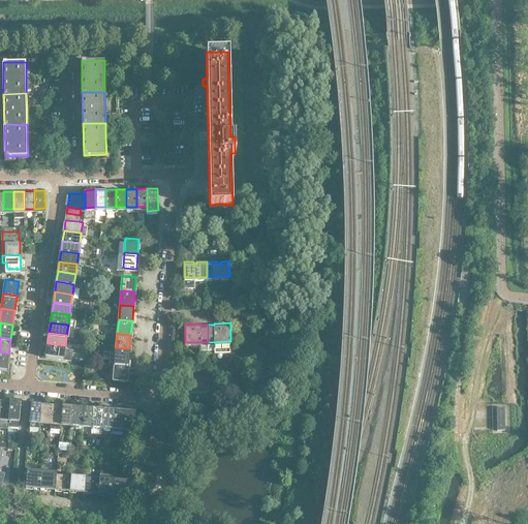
[(63,356),(65,345),(48,343),(45,353),(63,356)]
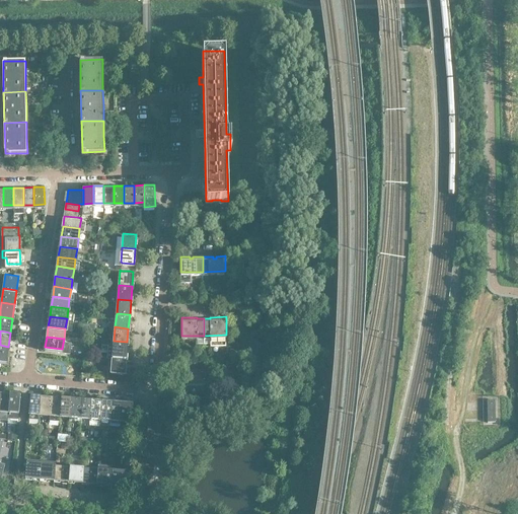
[(126,356),(127,342),(114,341),(113,355),(126,356)]
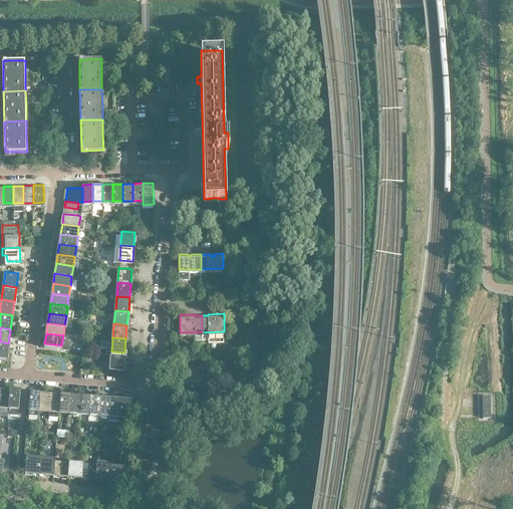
[(0,356),(6,357),(8,343),(0,341),(0,356)]
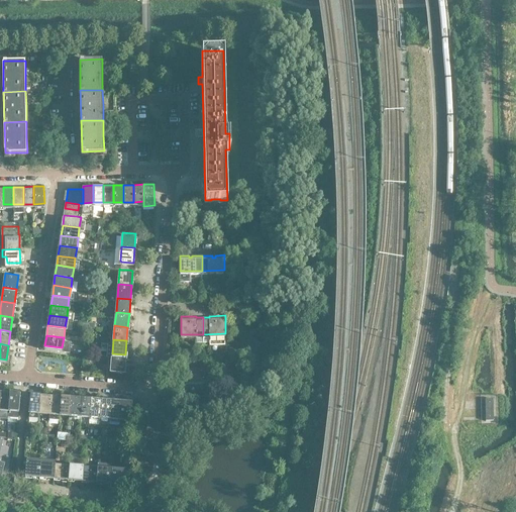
[(124,370),(125,354),(112,353),(111,369),(124,370)]
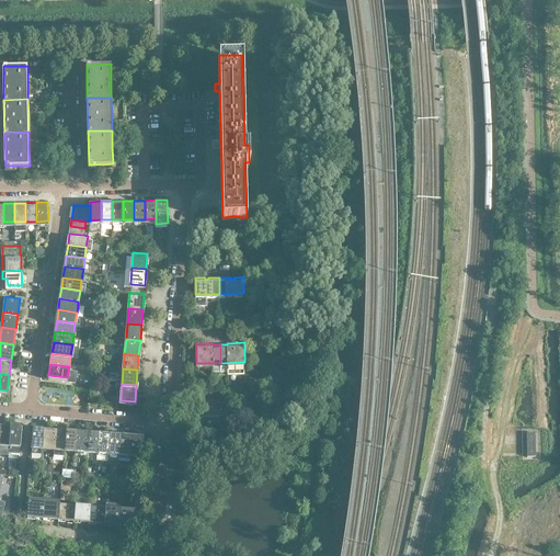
[(212,419),(224,418),(224,420),(228,420),(228,408),(212,409),(189,409),(189,431),(200,430),(203,419),(207,419),(207,420),(207,421),(208,421),(209,421),(210,421),(212,421),(212,420),(212,419)]
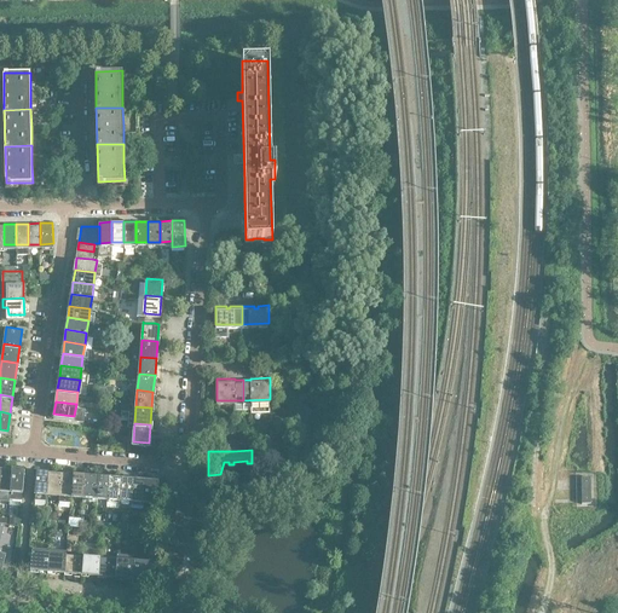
[(0,486),(11,487),(12,467),(0,466),(0,486)]
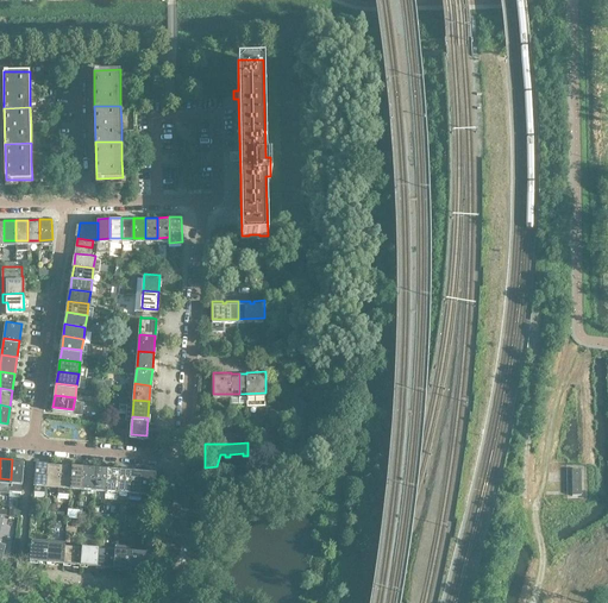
[(23,481),(24,460),(12,459),(11,479),(23,481)]
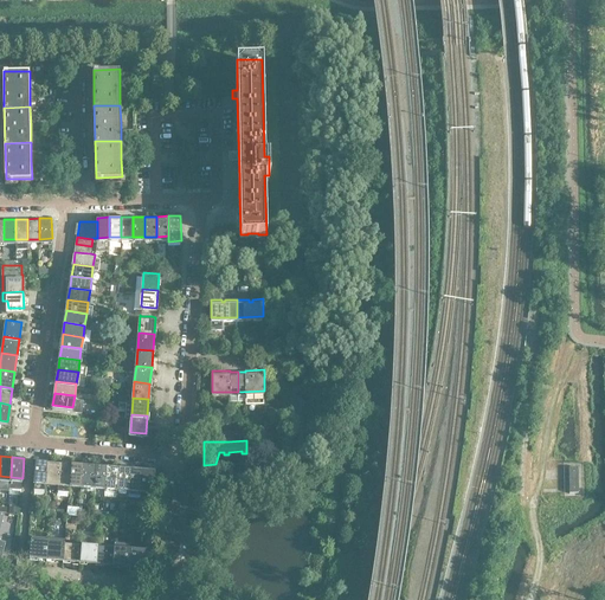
[(46,481),(49,460),(36,459),(34,479),(46,481)]
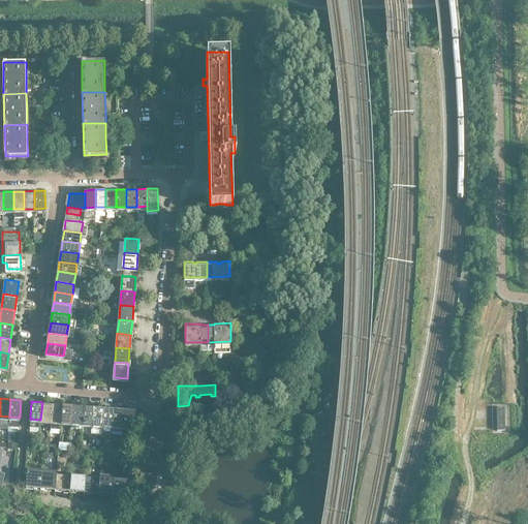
[(51,420),(53,402),(42,402),(40,420),(51,420)]
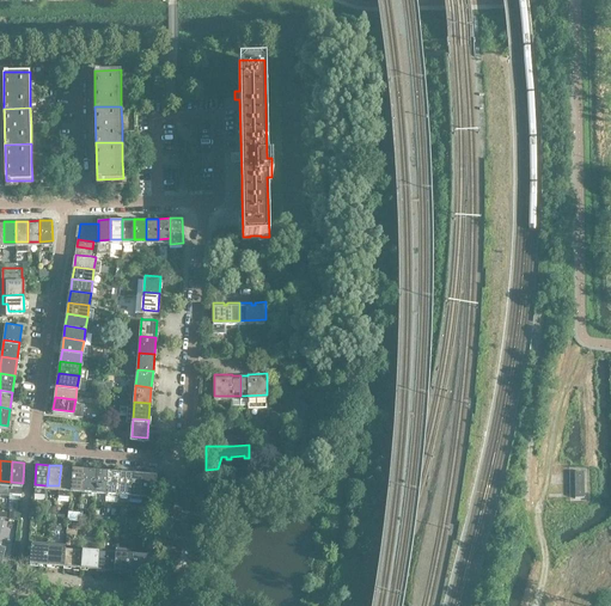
[(71,487),(72,466),(61,465),(59,485),(71,487)]
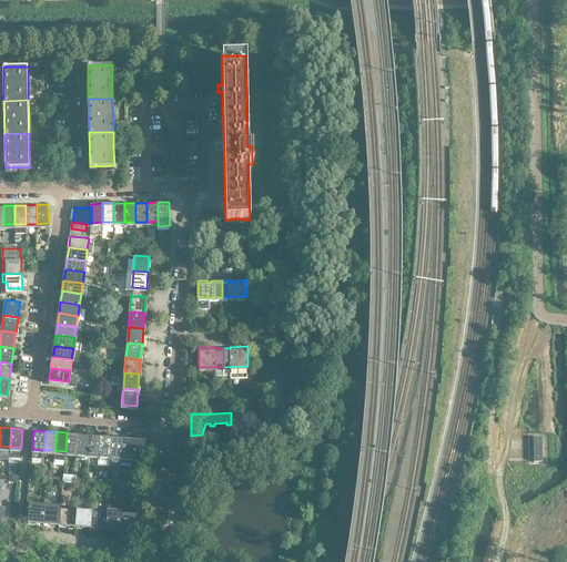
[(77,452),(78,433),(67,432),(66,451),(77,452)]
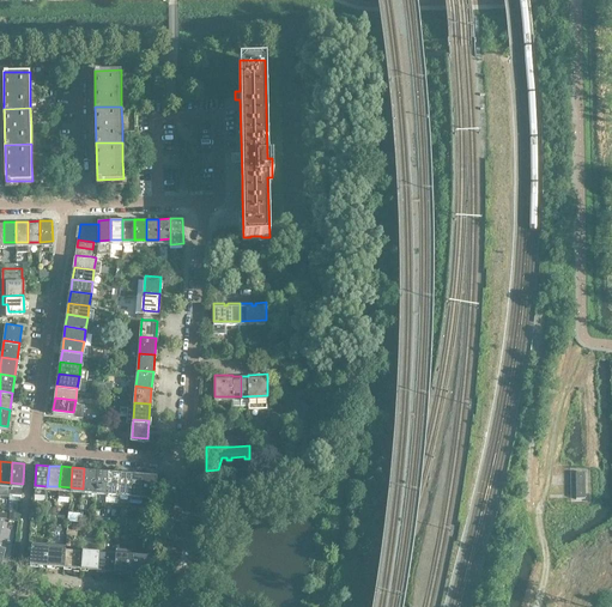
[(95,490),(96,469),(84,468),(83,489),(95,490)]
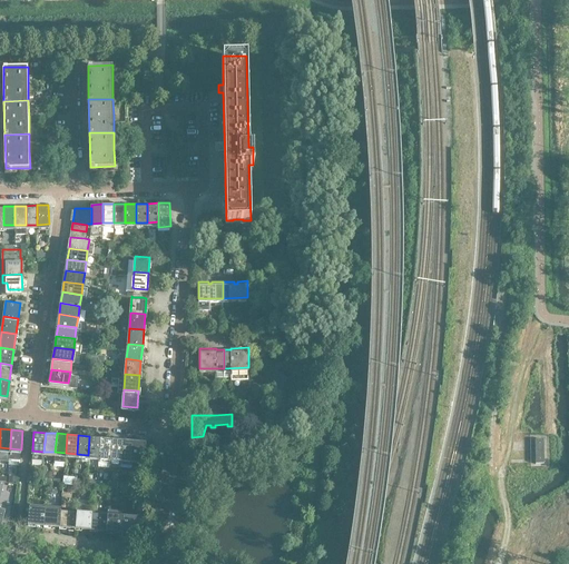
[(545,458),(545,435),(536,435),(536,458),(545,458)]
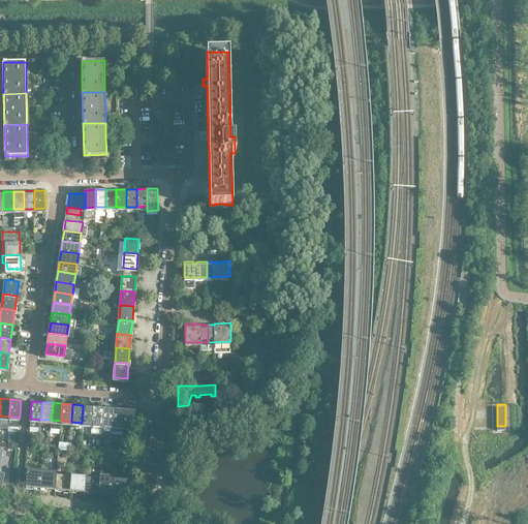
[(92,424),(93,406),(83,405),(82,423),(92,424)]
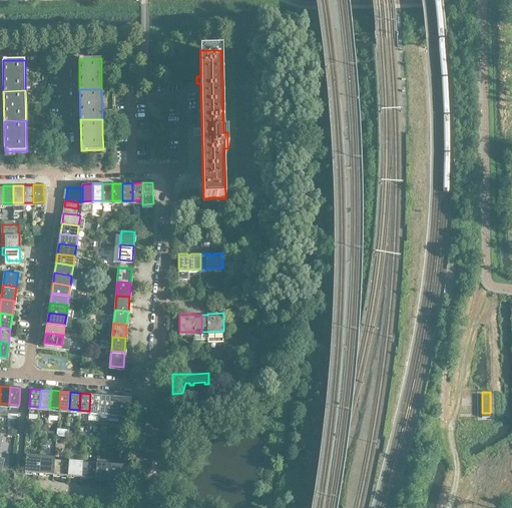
[(99,412),(100,395),(90,394),(89,411),(99,412)]
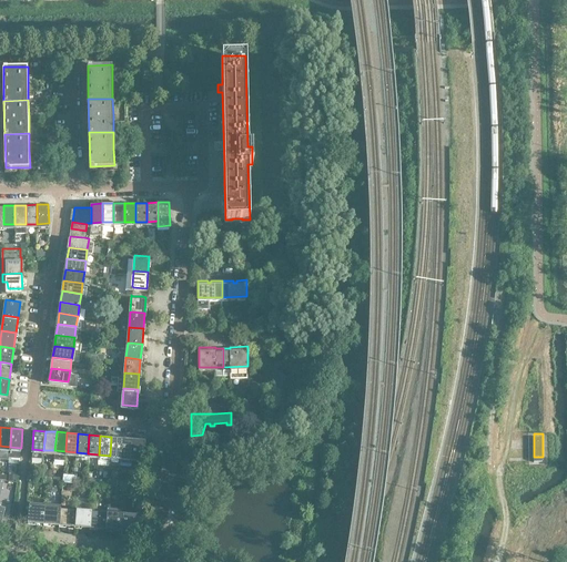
[(121,456),(122,437),(111,437),(110,456),(121,456)]
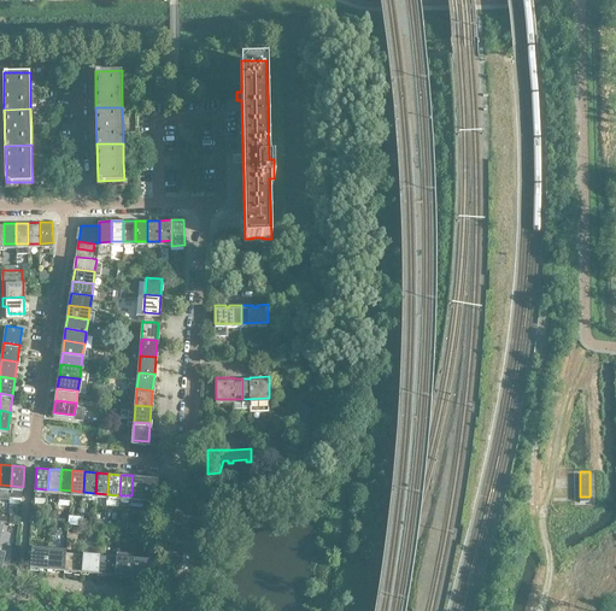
[(144,497),(145,476),(133,475),(132,495),(144,497)]
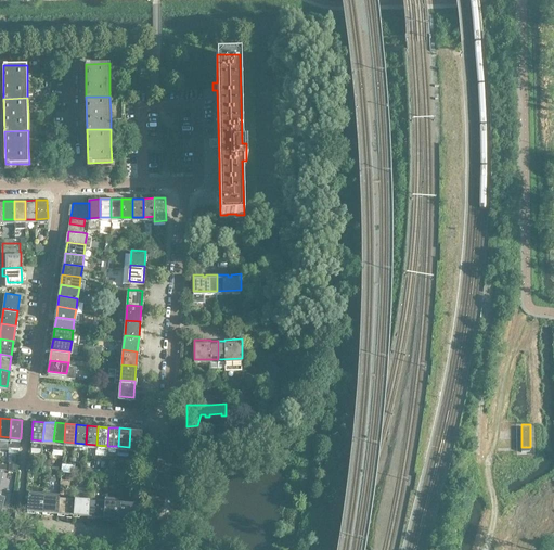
[(140,448),(142,430),(130,429),(129,447),(140,448)]
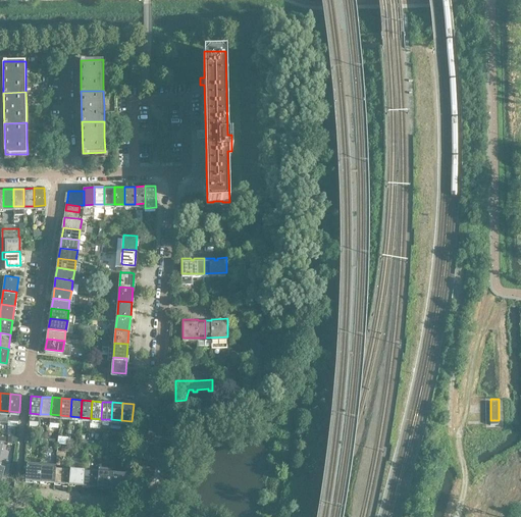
[(41,478),(42,465),(42,461),(28,459),(27,477),(41,478)]
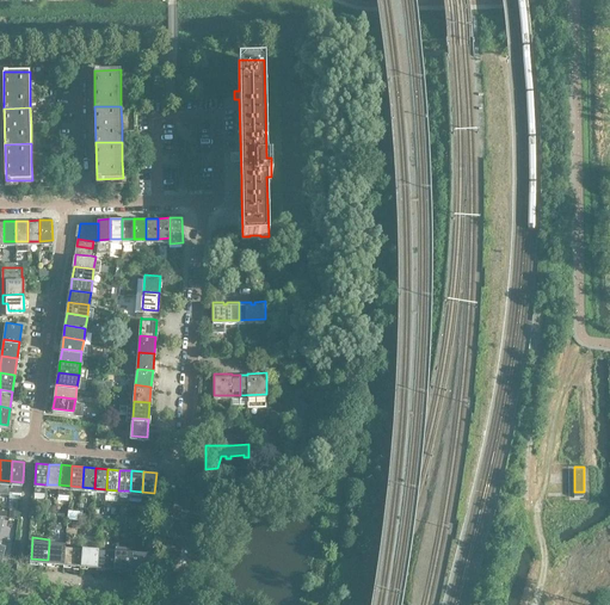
[(131,567),(133,551),(133,544),(116,543),(116,550),(115,566),(131,567)]
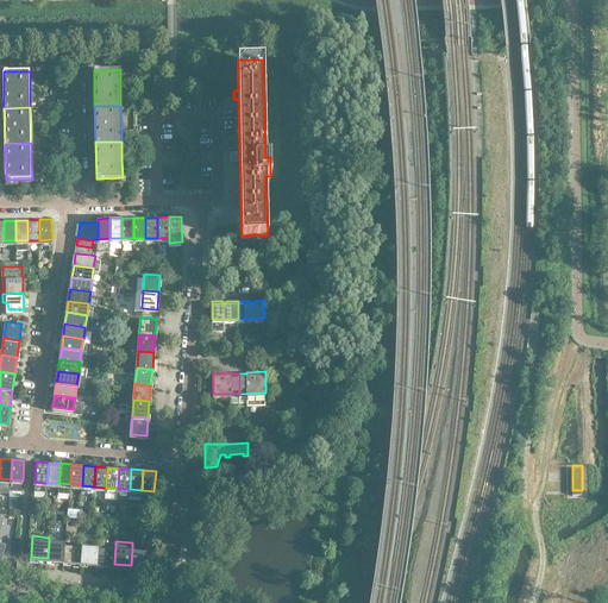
[(64,559),(66,544),(49,542),(48,558),(64,559)]
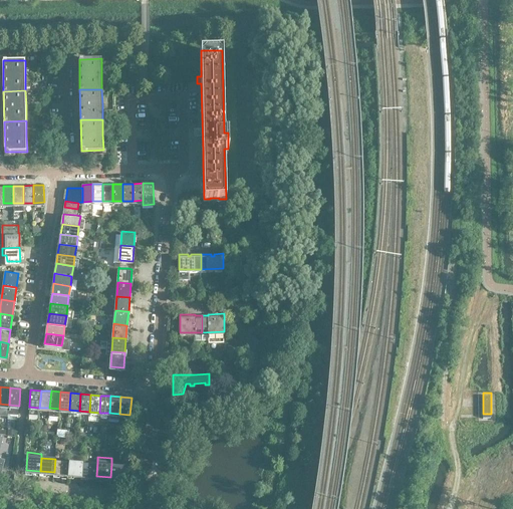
[(68,473),(69,460),(55,459),(54,472),(68,473)]
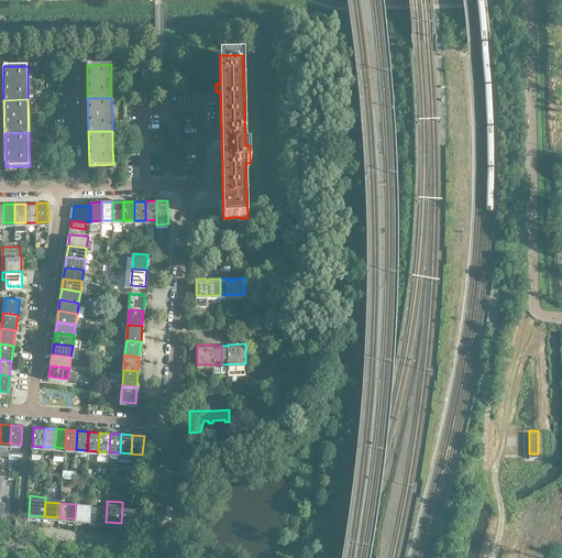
[(90,520),(91,505),(76,504),(75,518),(90,520)]
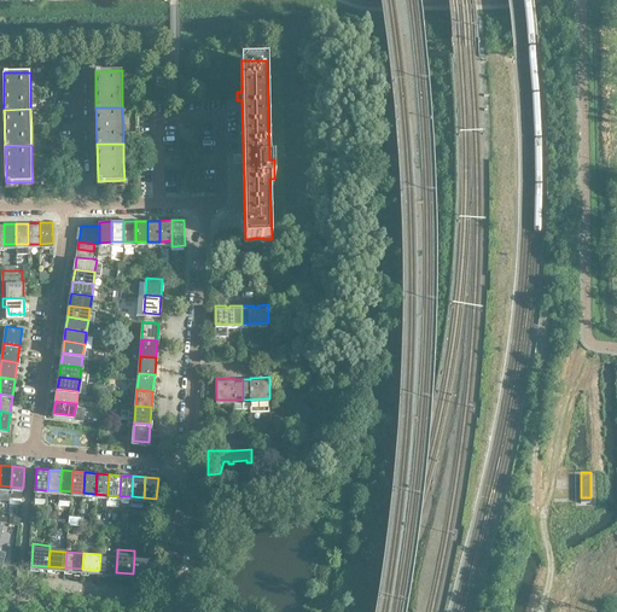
[(116,572),(117,557),(100,554),(99,570),(116,572)]
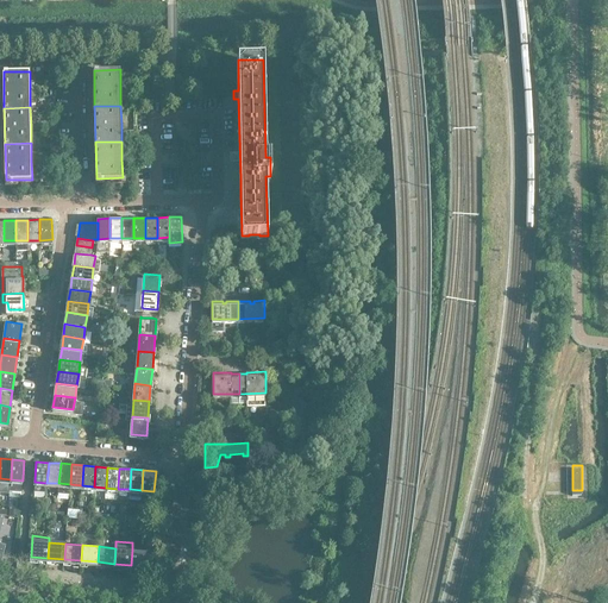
[(148,566),(149,551),(132,550),(131,565),(148,566)]
